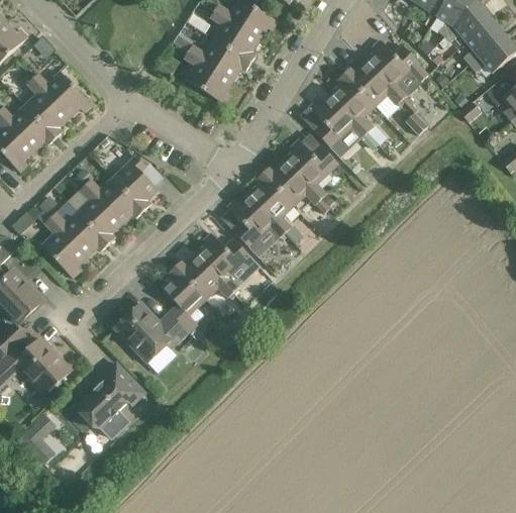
[(260,38),(267,26),(271,29),(277,20),(244,0),(235,0),(229,10),(218,3),(214,9),(260,38)]
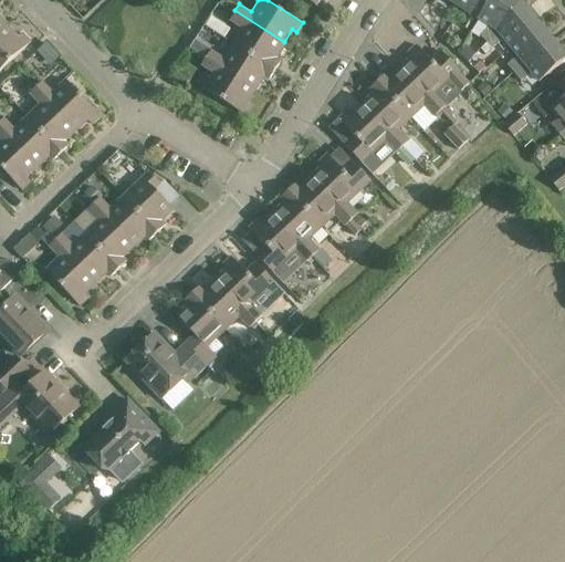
[(478,17),(488,0),(457,0),(456,2),(478,17)]
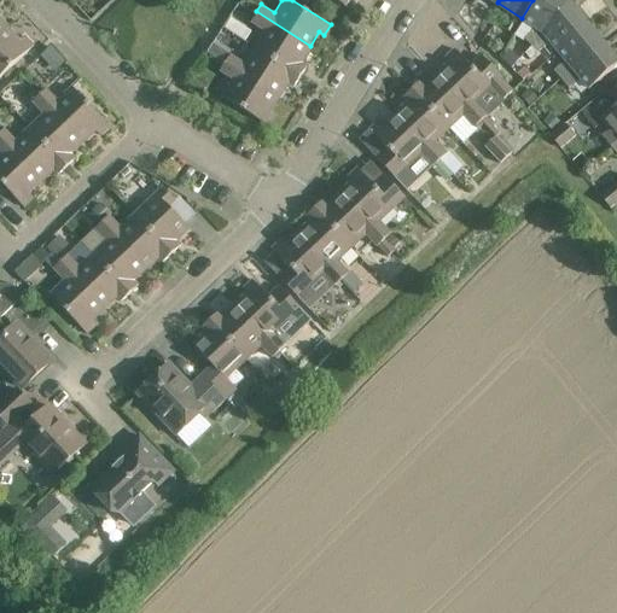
[(533,0),(522,18),(531,24),(523,36),(530,42),(568,0),(533,0)]
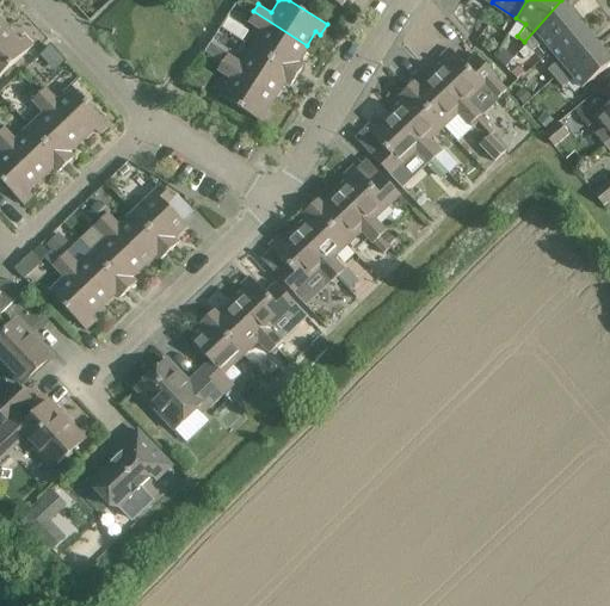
[(550,48),(581,23),(564,0),(561,0),(524,42),(531,48),(542,38),(550,48)]
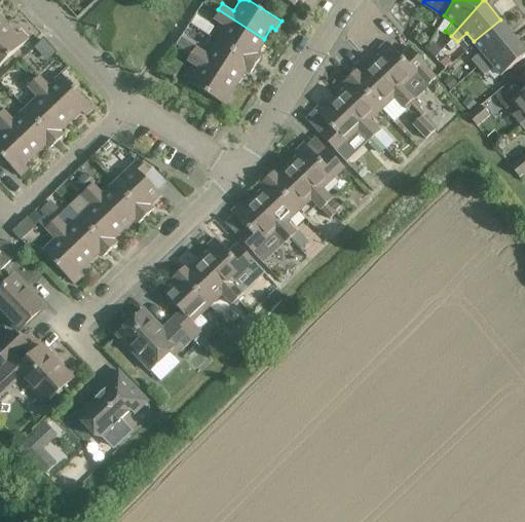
[(216,38),(255,63),(260,54),(256,51),(264,39),(218,9),(213,16),(225,24),(216,38)]
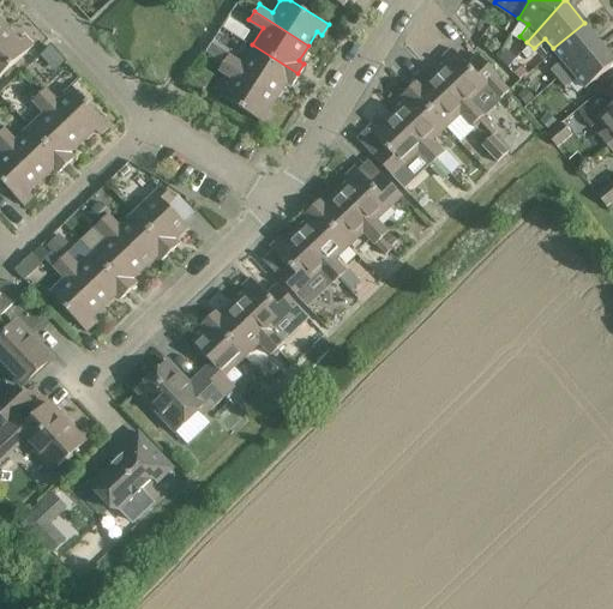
[(241,22),(234,32),(242,37),(248,28),(241,22)]
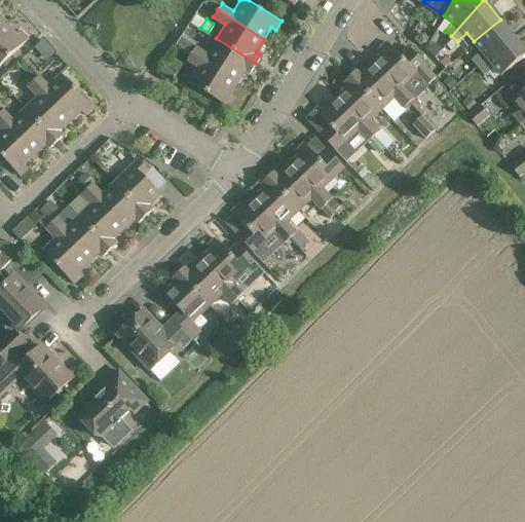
[(513,35),(500,20),(474,41),(480,49),(471,58),(477,65),(513,35)]
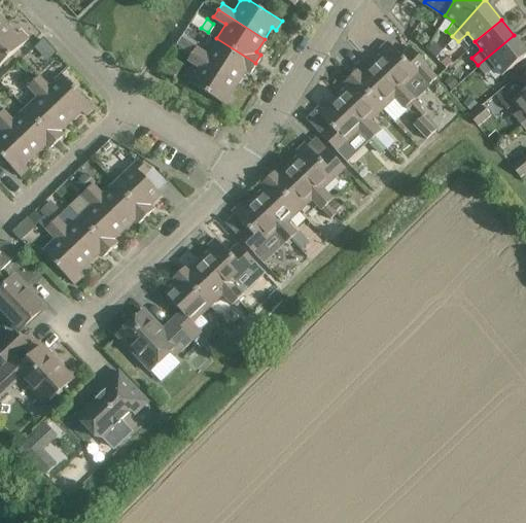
[(6,22),(0,28),(0,62),(28,36),(20,29),(16,32),(6,22)]
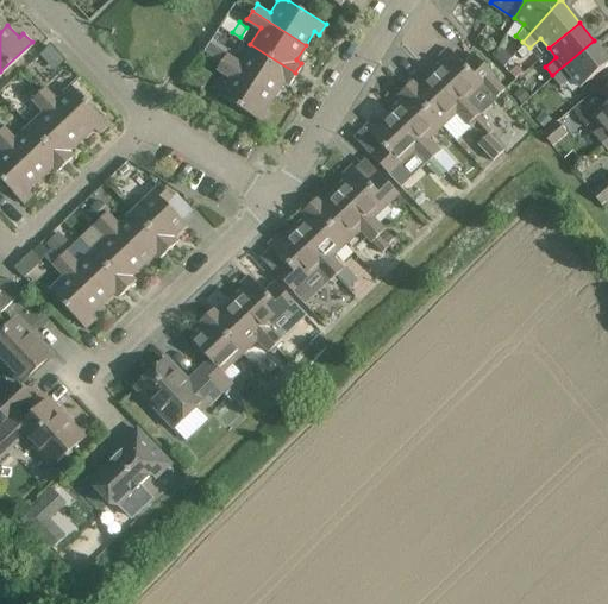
[(210,39),(202,48),(204,49),(220,60),(226,51),(226,50),(210,39)]
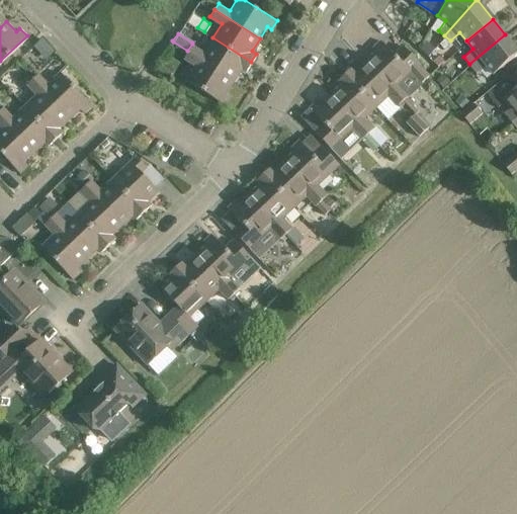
[(41,34),(32,44),(41,54),(52,45),(41,34)]
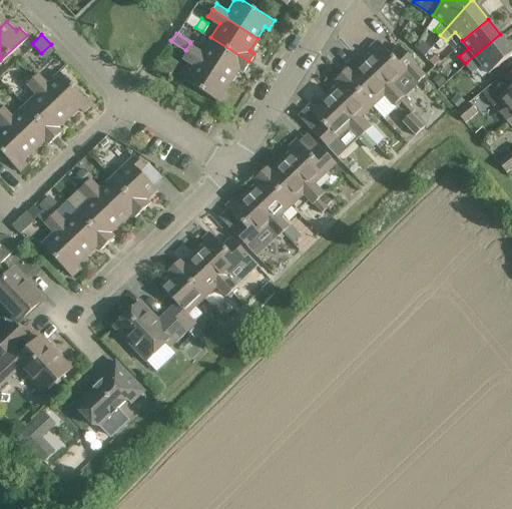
[(488,71),(511,51),(511,47),(500,34),(465,63),(471,71),(480,63),(488,71)]
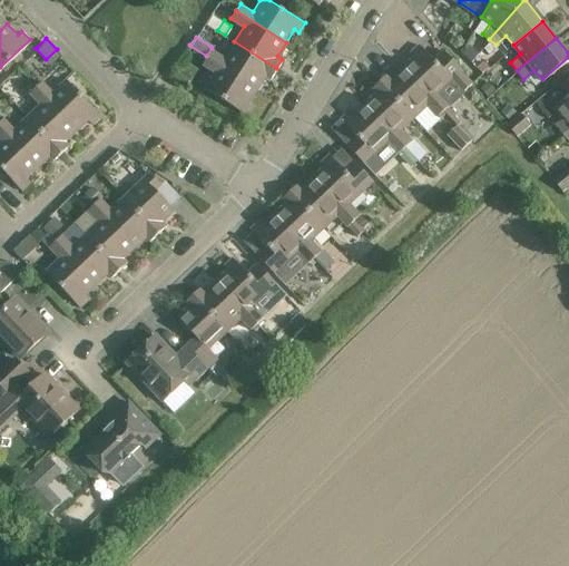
[(257,88),(265,75),(270,77),(276,68),(234,41),(224,57),(212,48),(206,56),(257,88)]
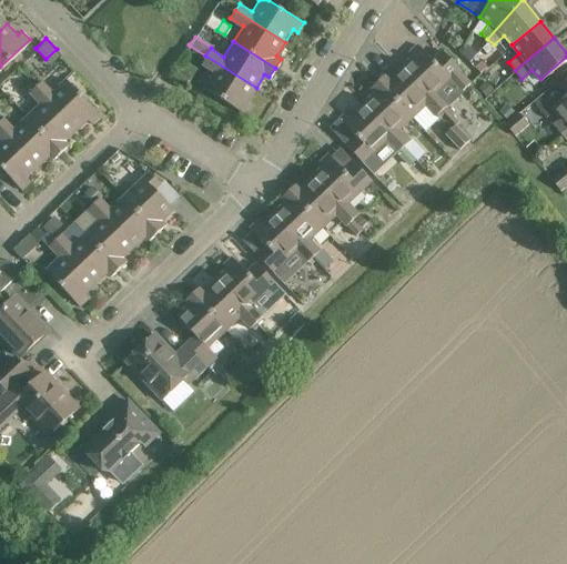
[(412,54),(401,66),(442,108),(447,102),(437,91),(451,79),(461,90),(469,81),(459,70),(461,69),(442,49),(432,58),(417,42),(408,50),(412,54)]
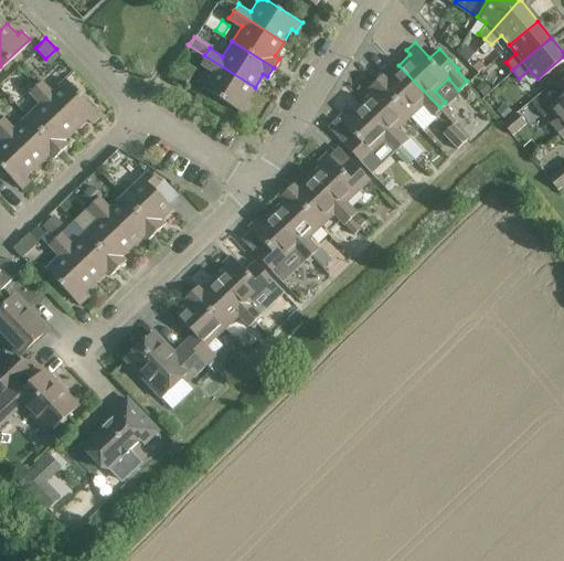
[(464,43),(456,51),(466,60),(474,51),(464,43)]
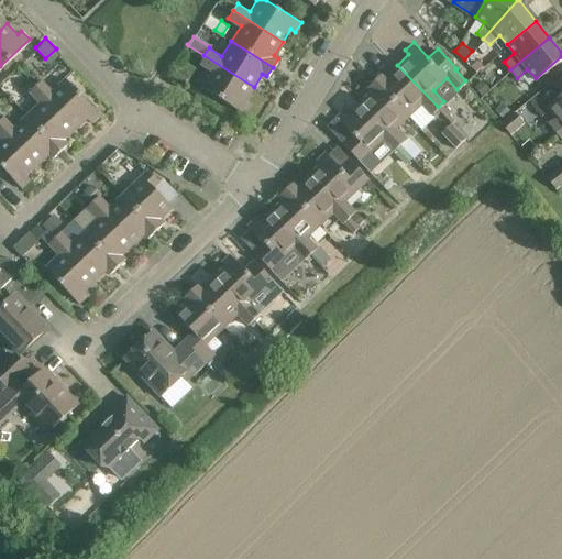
[(254,87),(204,55),(199,62),(212,70),(202,86),(243,112),(250,102),(245,100),(254,87)]
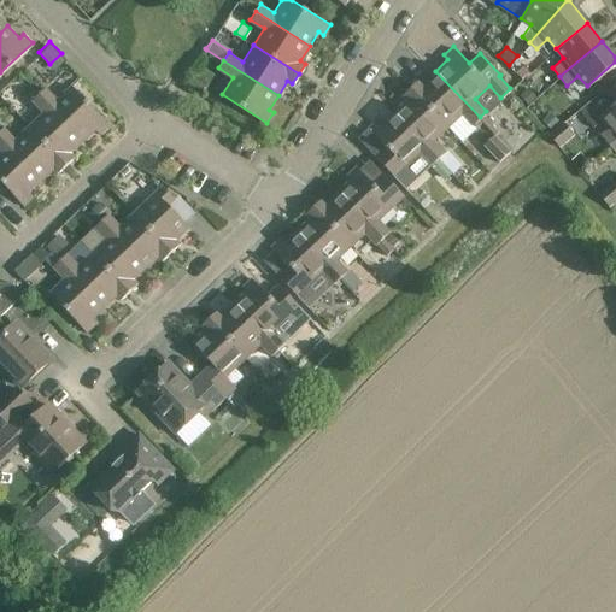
[(192,71),(186,81),(195,88),(203,77),(192,71)]
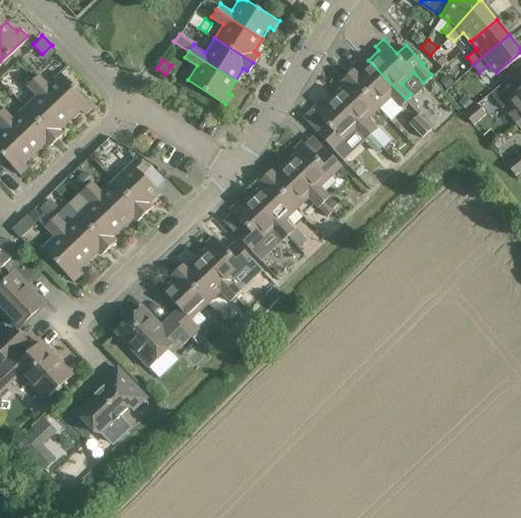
[(368,60),(350,76),(378,106),(391,95),(400,105),(406,99),(368,60)]
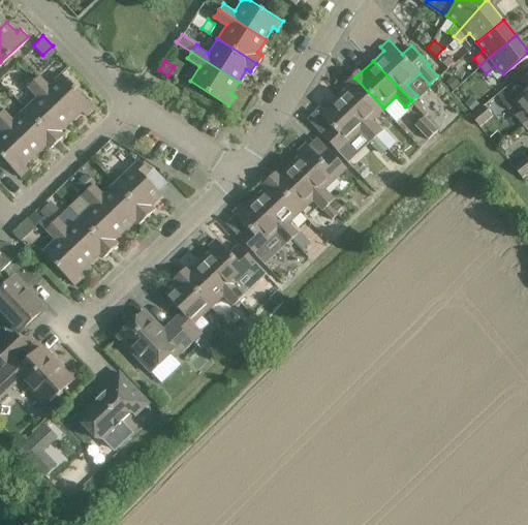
[(521,110),(516,114),(522,122),(527,118),(527,117),(527,70),(521,76),(527,85),(527,88),(517,97),(524,106),(521,110)]
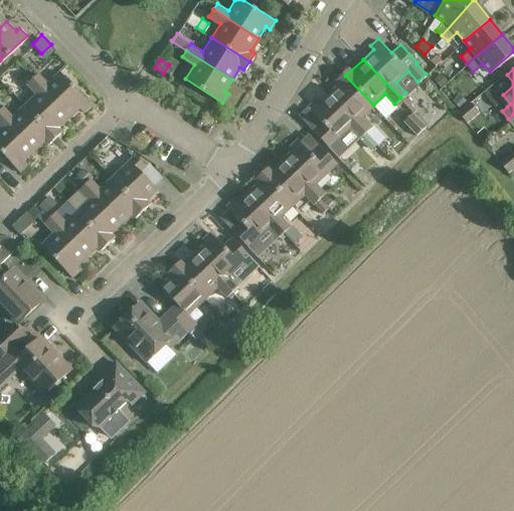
[(448,77),(441,69),(435,74),(442,82),(448,77)]
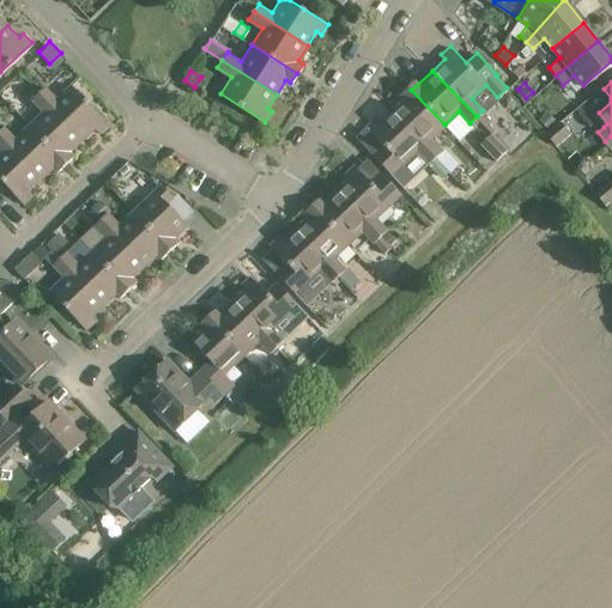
[(83,138),(95,127),(98,131),(108,122),(71,84),(56,97),(44,85),(38,91),(83,138)]
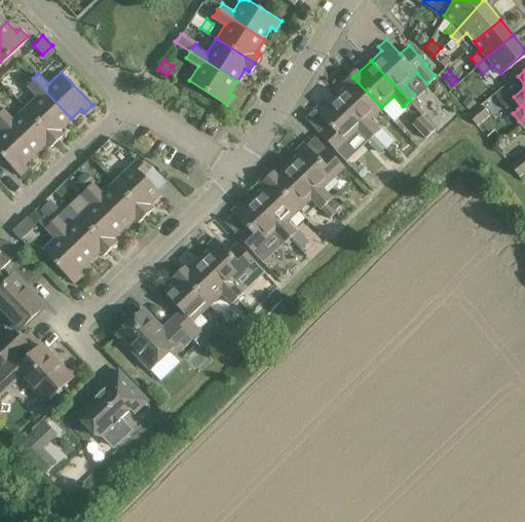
[(352,77),(335,94),(373,134),(378,128),(369,118),(381,107),(352,77)]
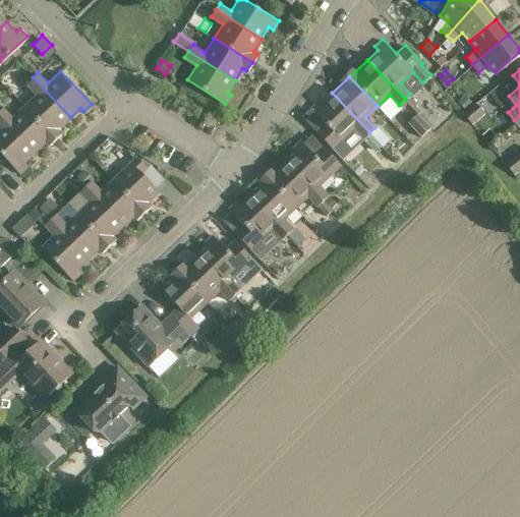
[(33,77),(26,83),(37,94),(24,105),(55,138),(62,131),(59,127),(70,117),(33,77)]
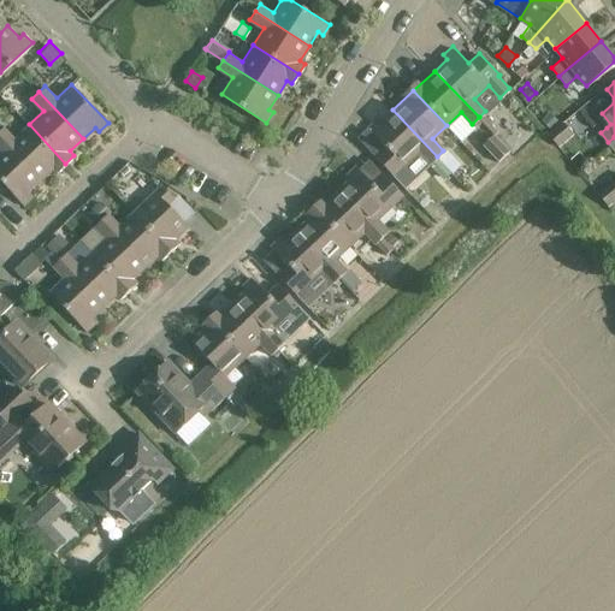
[(559,117),(550,107),(540,117),(550,125),(559,117)]
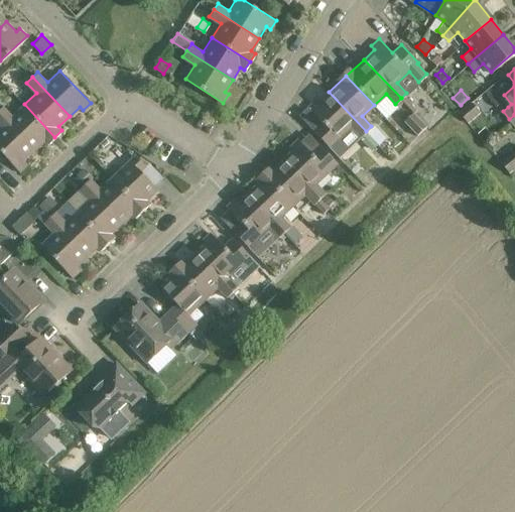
[(366,131),(329,92),(318,102),(314,99),(307,106),(320,120),(311,128),(330,147),(351,127),(360,136),(366,131)]
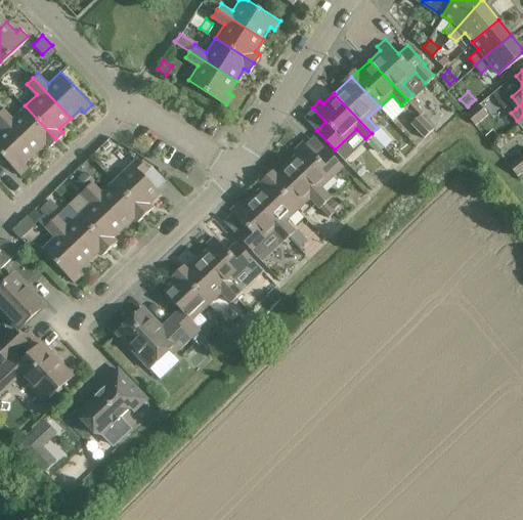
[(487,113),(478,102),(465,113),(474,123),(487,113)]
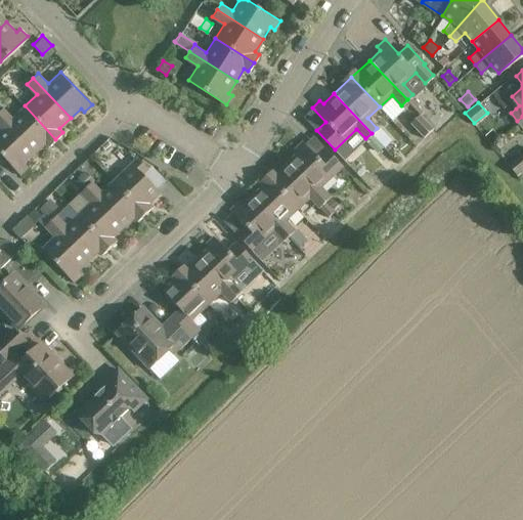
[(25,105),(12,117),(2,106),(0,109),(0,116),(34,153),(45,142),(48,145),(55,139),(25,105)]
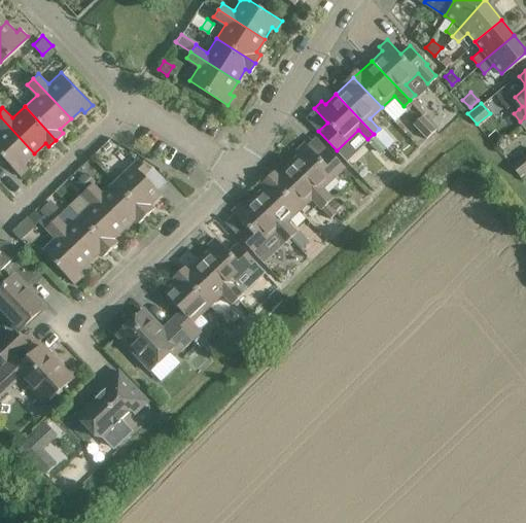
[(434,127),(422,113),(413,123),(426,136),(434,128),(434,127)]
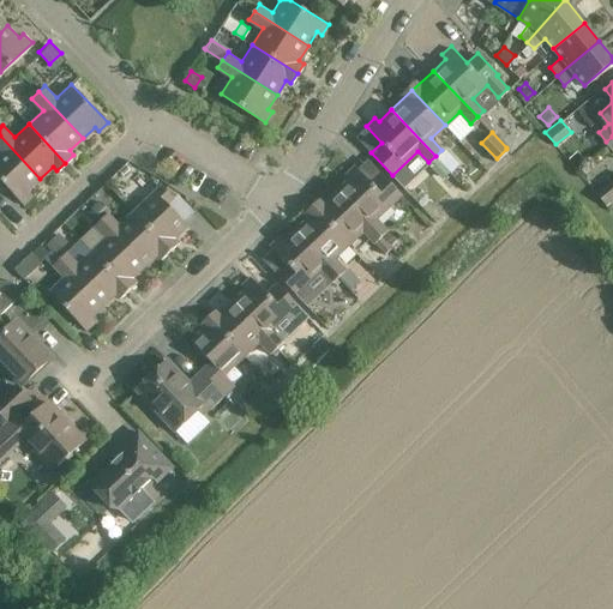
[(0,149),(1,150),(0,151),(0,178),(23,203),(32,194),(28,190),(40,179),(0,136),(0,149)]
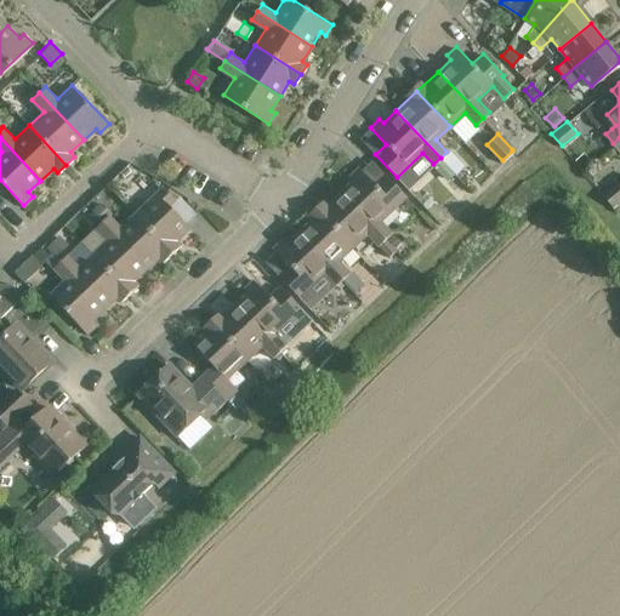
[(447,152),(441,158),(453,172),(454,172),(461,164),(449,150),(447,152)]
